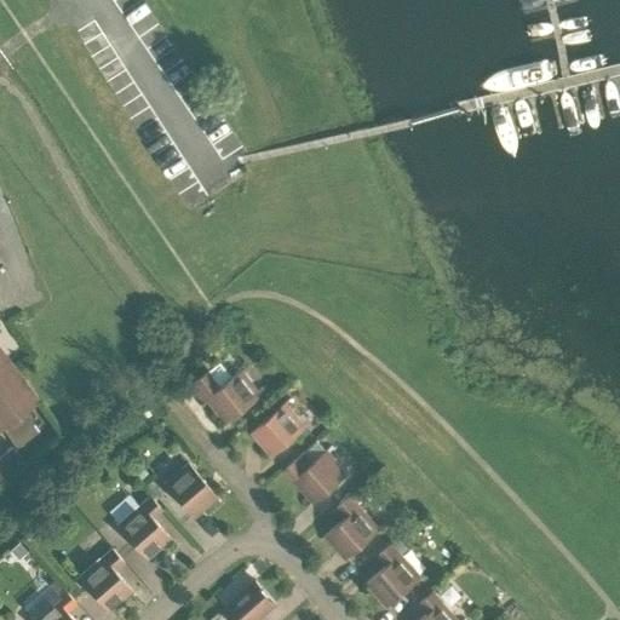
[(0,430),(3,428),(26,411),(39,401),(0,349),(0,430)]
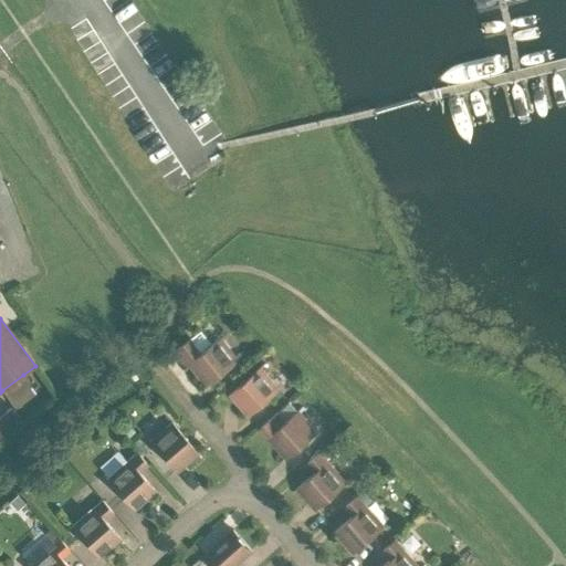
[(190,363),(206,383),(201,387),(202,388),(238,359),(222,338),(227,335),(226,334),(212,344),(201,329),(174,350),(186,366),(190,363)]
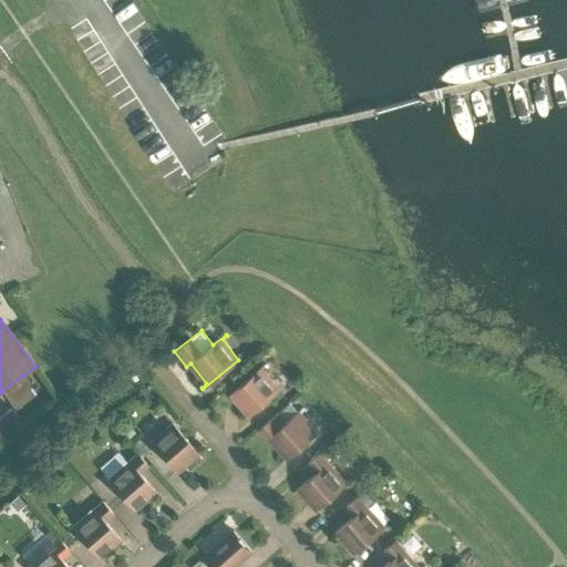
[(230,394),(248,414),(244,419),(245,420),(279,389),(261,369),(267,364),(266,363),(230,394)]
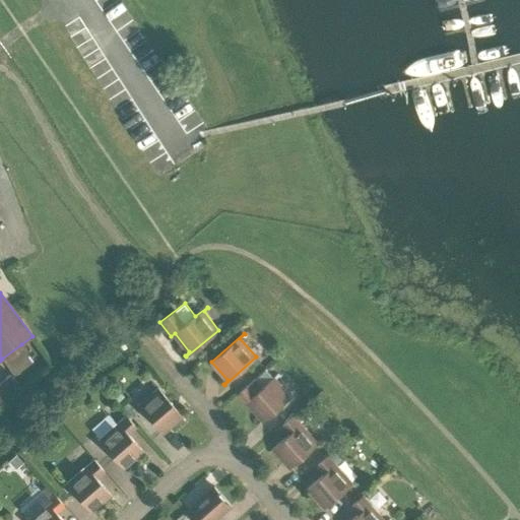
[(252,369),(259,363),(255,358),(248,365),(252,369)]
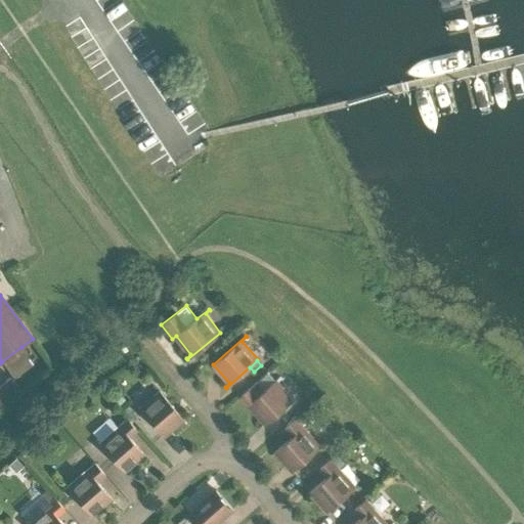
[(241,396),(249,404),(264,423),(260,427),(261,428),(294,399),(277,381),(281,377),(280,376),(264,391),(257,382),(241,396)]
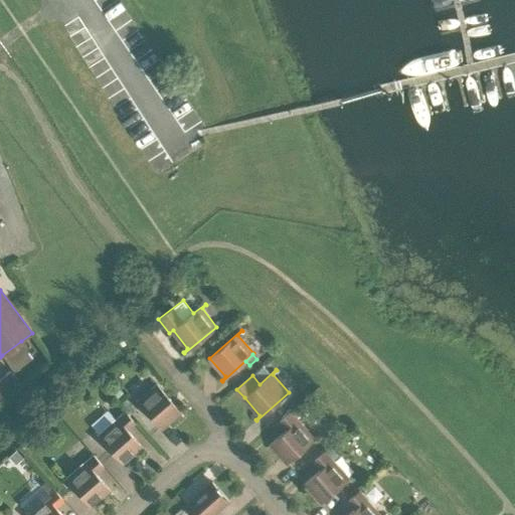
[(6,372),(0,377),(0,393),(14,381),(6,372)]
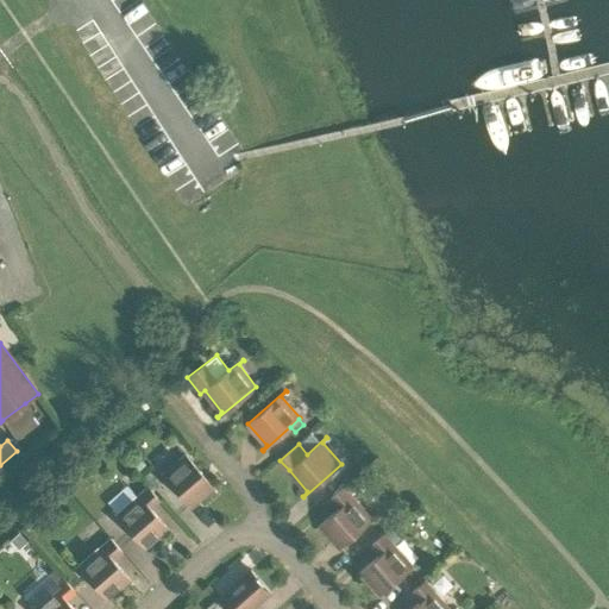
[(190,507),(212,488),(217,493),(218,491),(184,454),(163,473),(158,468),(157,469),(190,507)]
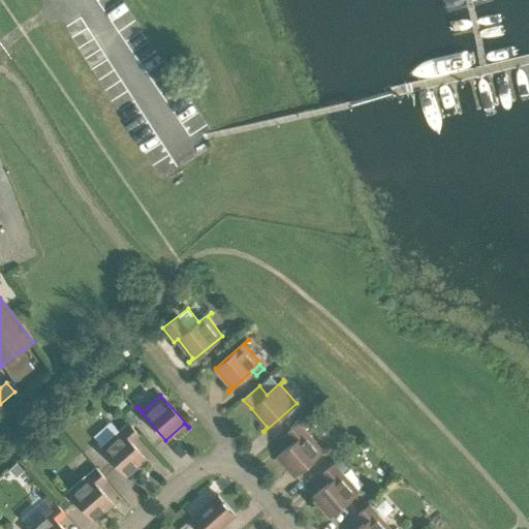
[(123,399),(117,404),(122,409),(127,404),(123,399)]
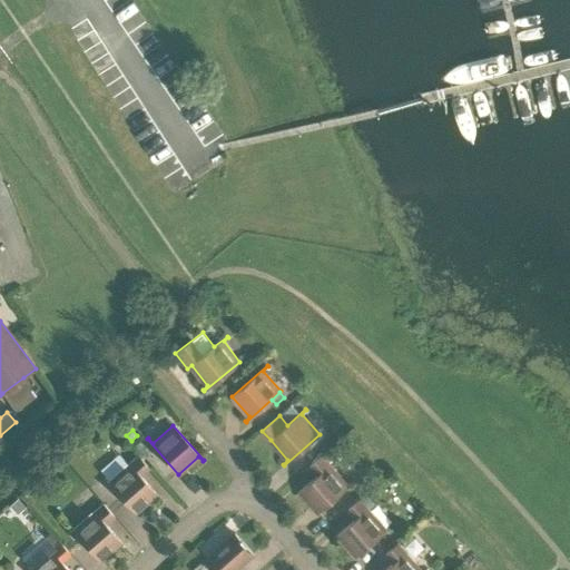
[(148,468),(138,455),(109,481),(105,477),(104,477),(135,512),(155,494),(159,500),(160,499),(139,475),(148,468)]
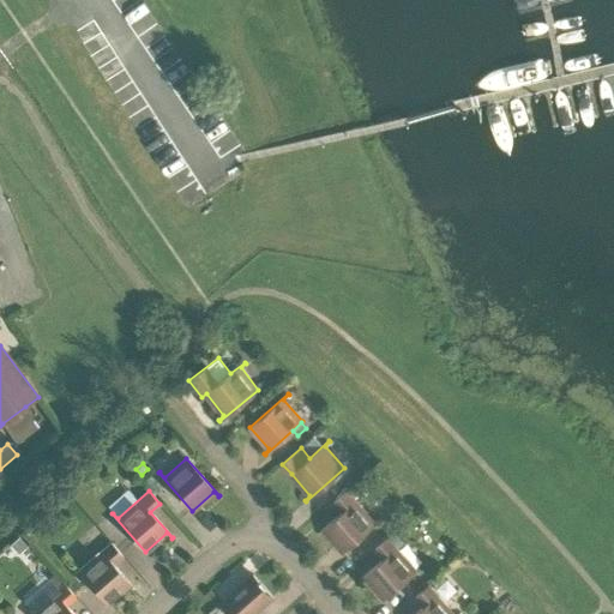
[(324,530),(343,552),(380,519),(379,518),(374,522),(347,491),(335,501),(343,511),(318,534),(319,535),(324,530)]
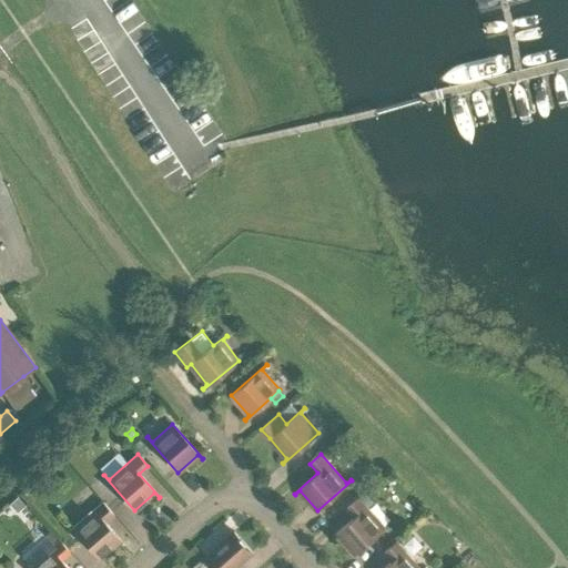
[(337,534),(355,554),(389,524),(389,523),(384,527),(358,497),(347,507),(355,516),(332,537),(333,538),(337,534)]
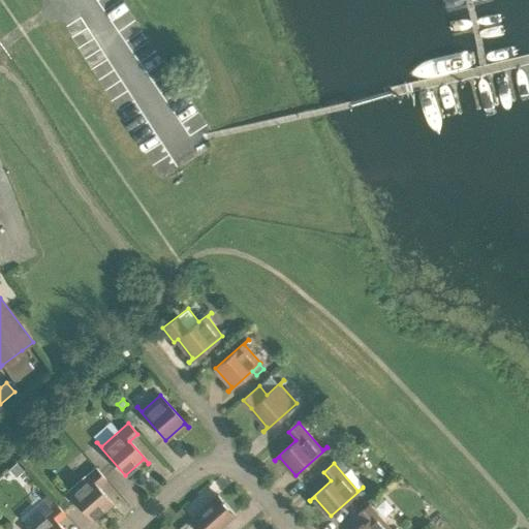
[(105,478),(96,467),(68,491),(65,487),(64,488),(92,520),(111,503),(115,508),(116,507),(97,486),(105,478)]
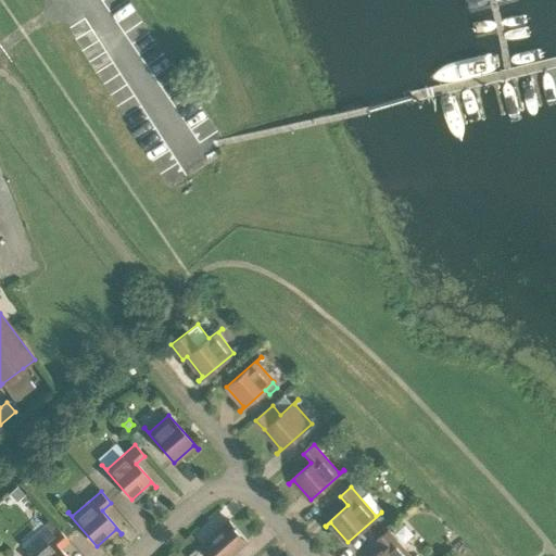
[(229,555),(248,541),(229,520),(200,545),(209,555),(229,555)]
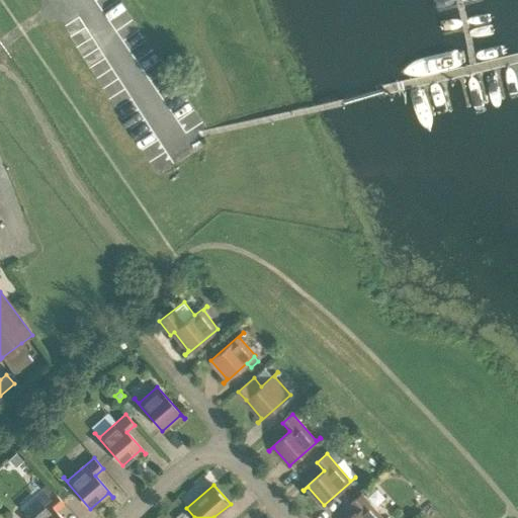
[(366,492),(369,496),(375,491),(372,487),(366,492)]
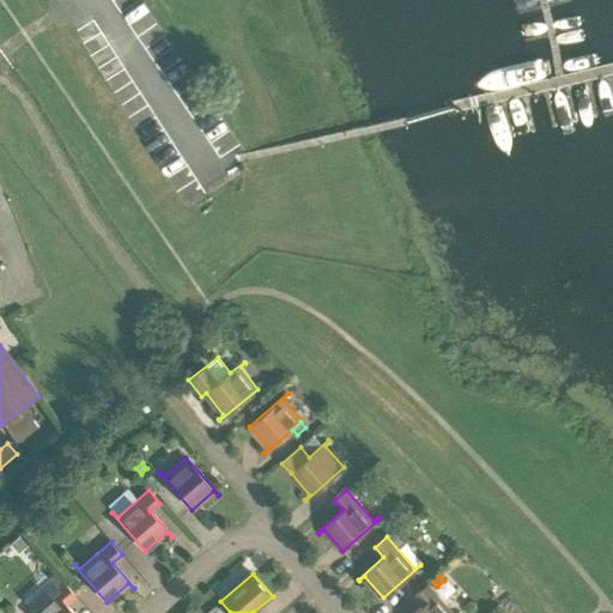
[(76,595),(64,582),(32,610),(29,605),(28,606),(34,612),(73,612),(66,604),(76,595)]
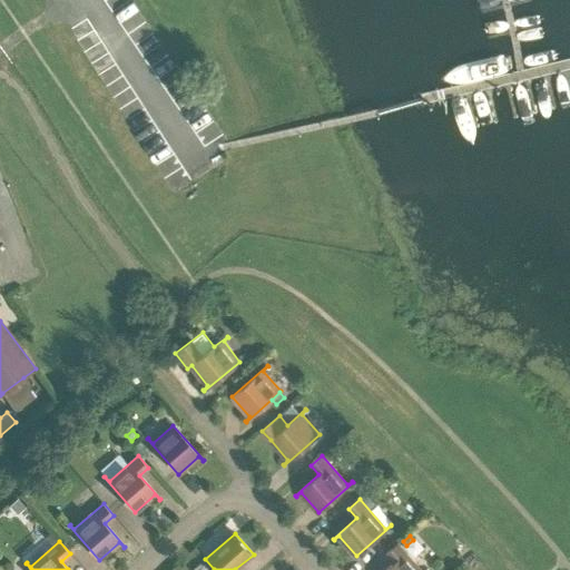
[(428,569),(430,569),(429,568),(425,569),(421,569),(397,542),(386,553),(394,562),(384,569),(428,569)]
